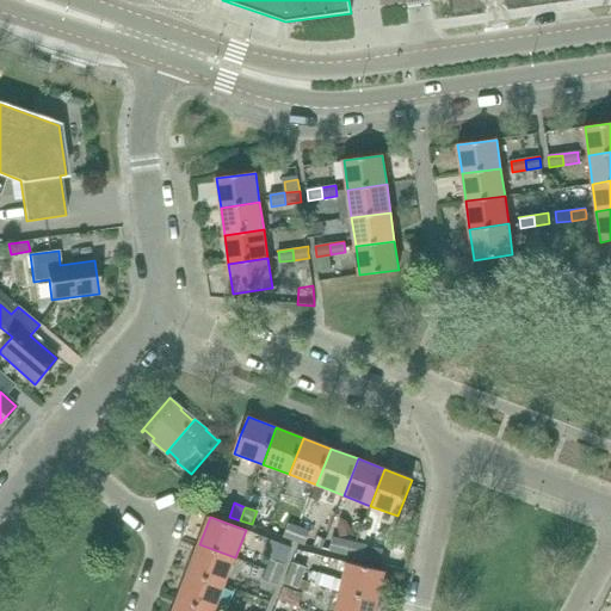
[(294,541),(298,528),(289,523),(284,537),(294,541)]
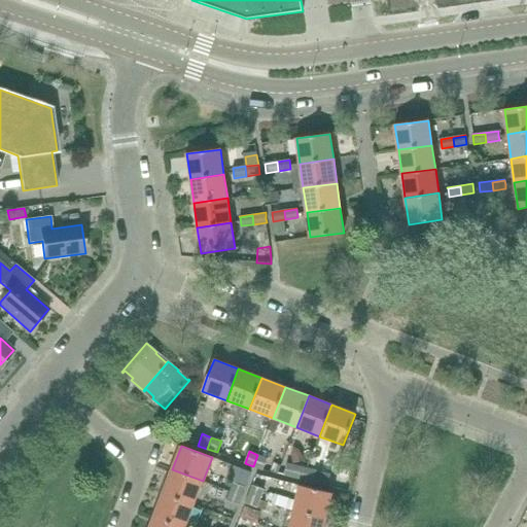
[(257,455),(253,466),(264,469),(268,458),(257,455)]
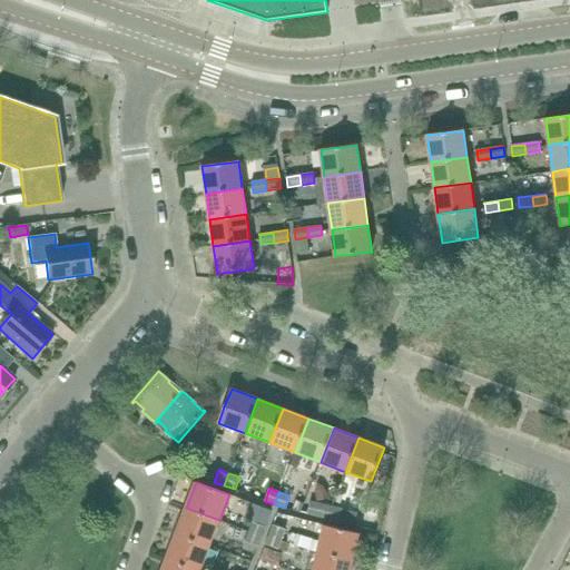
[(320,517),(323,503),(312,501),(308,513),(320,517)]
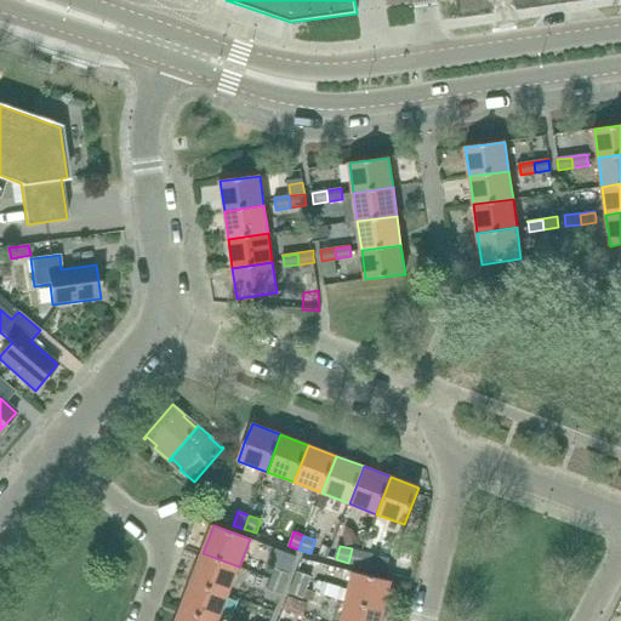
[(362,552),(362,551),(352,548),(348,563),(358,565),(362,552)]
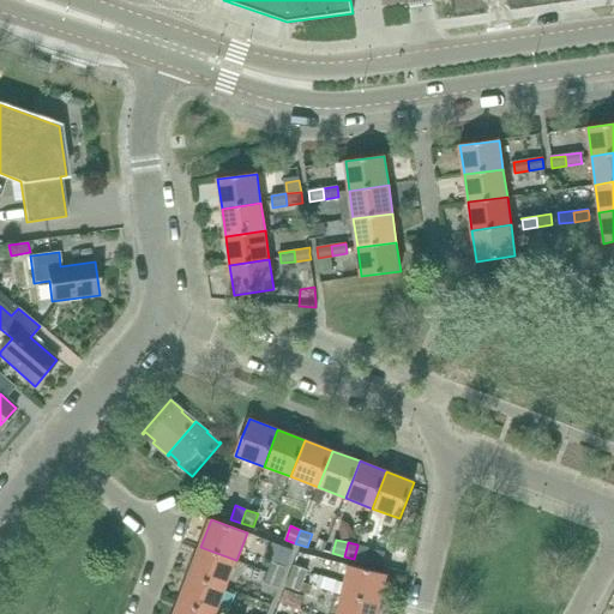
[(357,546),(354,559),(366,561),(369,547),(357,545),(357,546)]
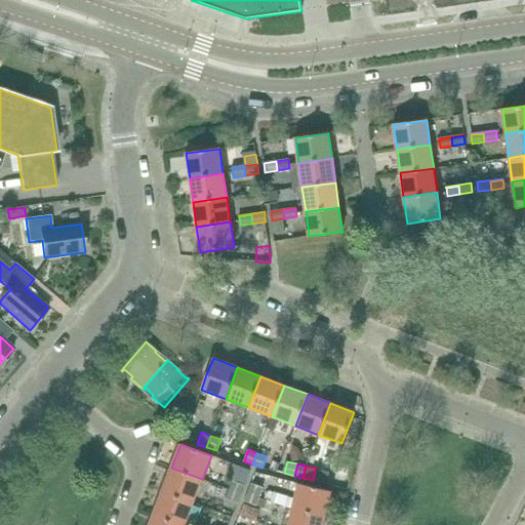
[(193,502),(202,479),(171,468),(162,491),(193,502)]
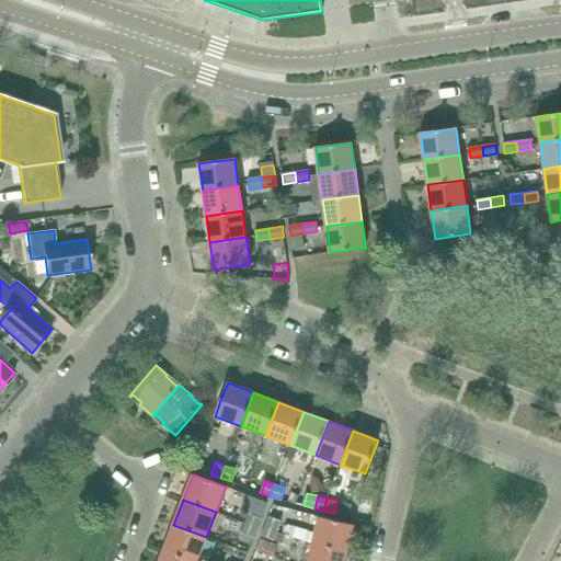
[(350,516),(352,504),(340,501),(336,513),(350,516)]
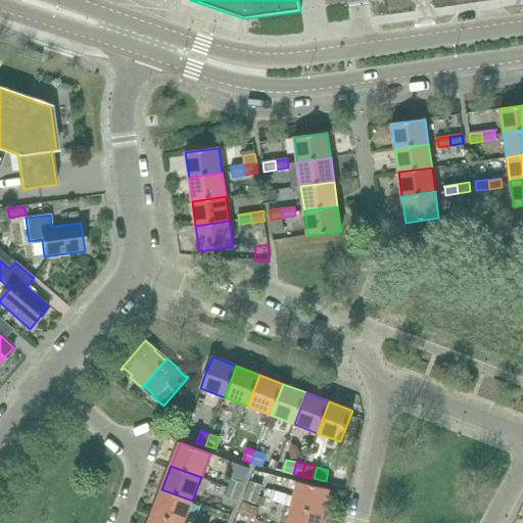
[(228,488),(240,492),(243,483),(232,479),(228,488)]
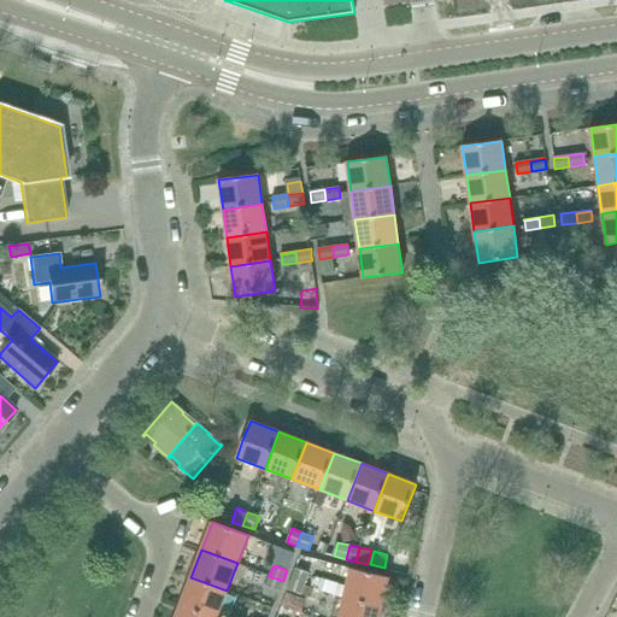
[(293,579),(306,585),(310,574),(297,569),(297,570),(293,579)]
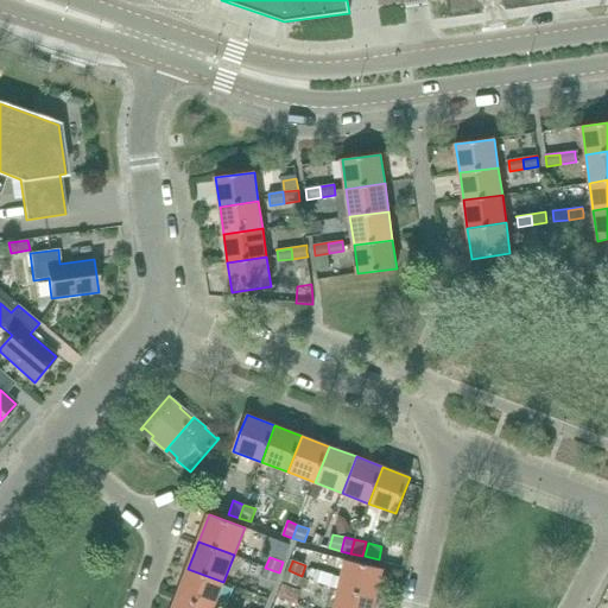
[(384,569),(352,562),(346,561),(339,589),(377,599),(384,569)]
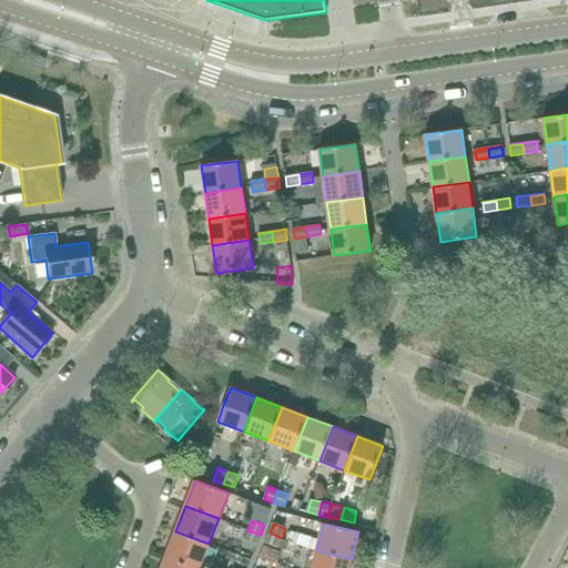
[(256,545),(261,535),(247,530),(244,540),(256,545)]
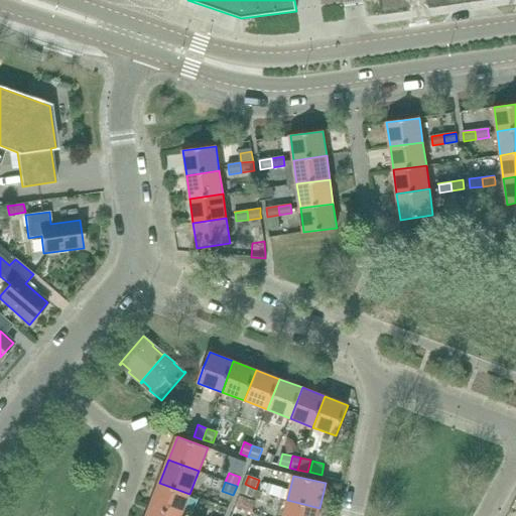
[(178,515),(181,515),(189,494),(159,483),(150,505),(178,515)]
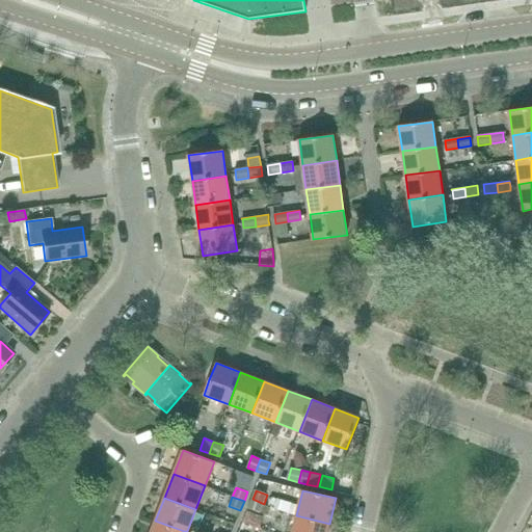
[(260,513),(264,504),(253,499),(248,509),(260,513)]
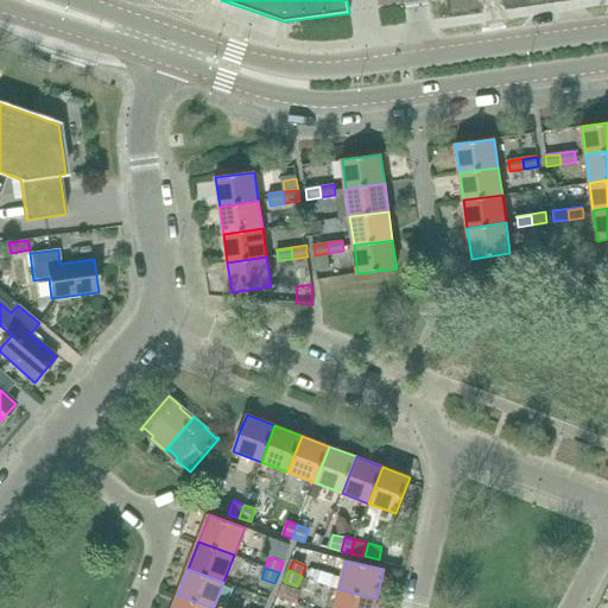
[(373,607),(377,599),(339,589),(334,607),(373,607)]
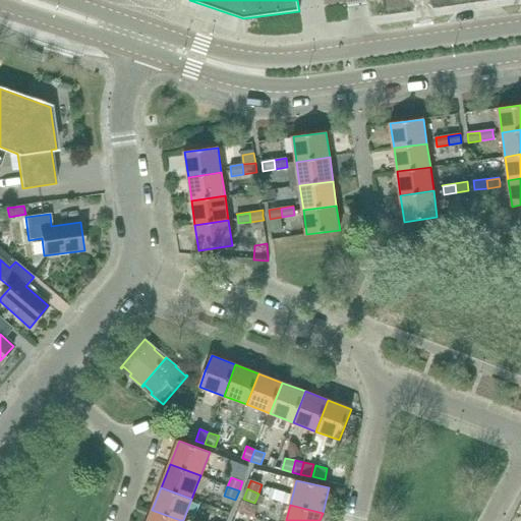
[(180,520),(152,510),(148,520),(180,520)]
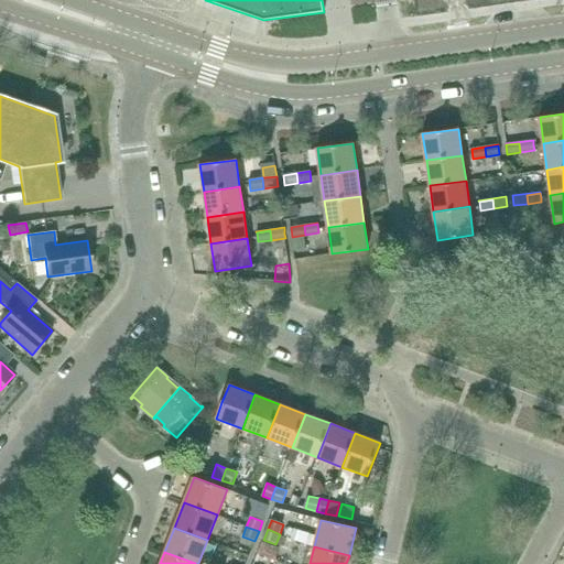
[(285,563),(258,554),(253,563),(285,563)]
